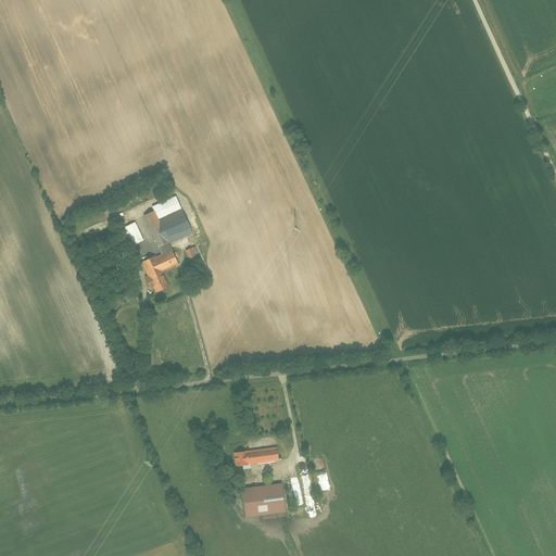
[(161,219),(184,209),(177,196),(155,206),(156,210),(161,219)]
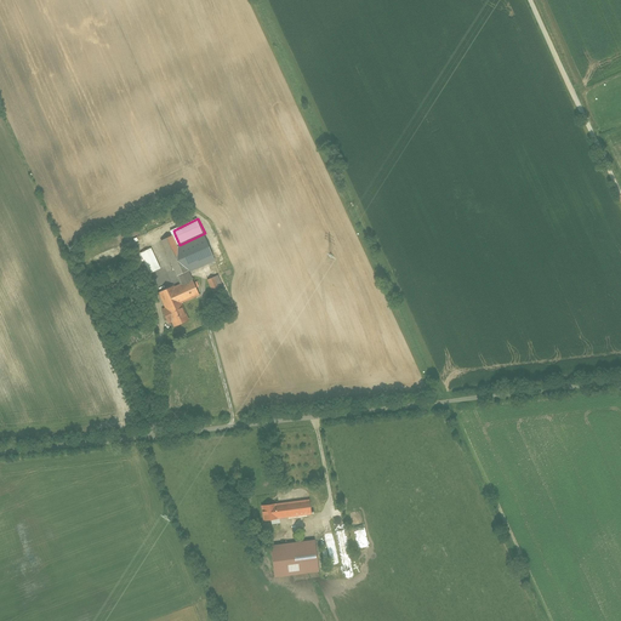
[(192,273),(218,261),(205,233),(180,245),(192,273)]
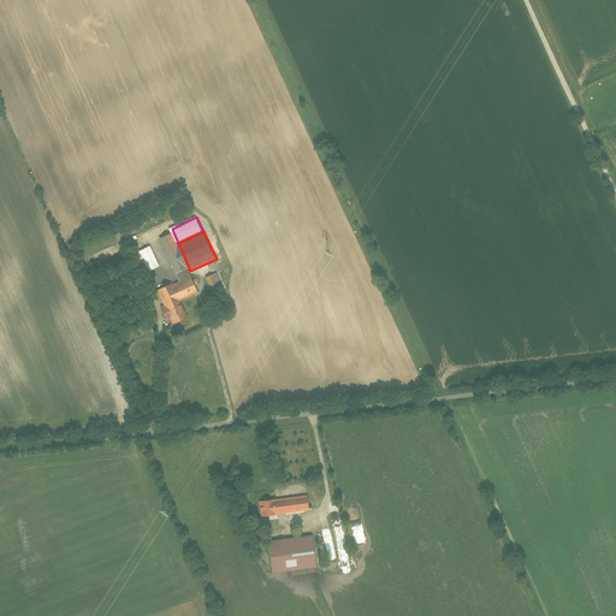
[(173,232),(161,238),(183,283),(194,277),(190,271),(178,243),(173,232)]
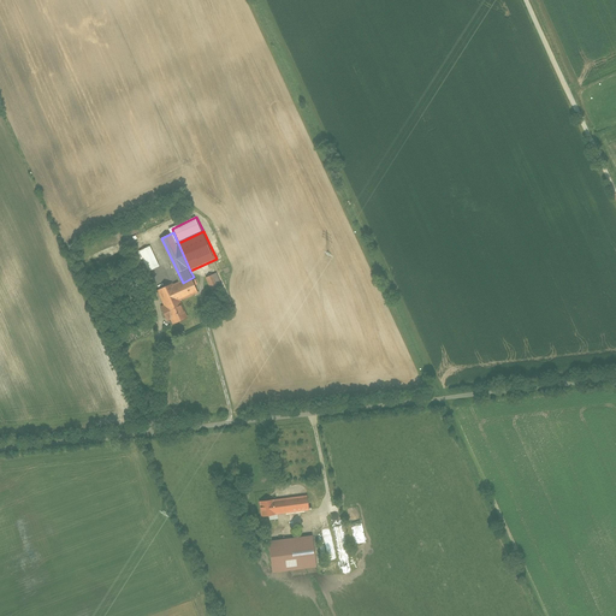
[(146,259),(150,271),(161,267),(153,246),(135,254),(138,262),(146,259)]
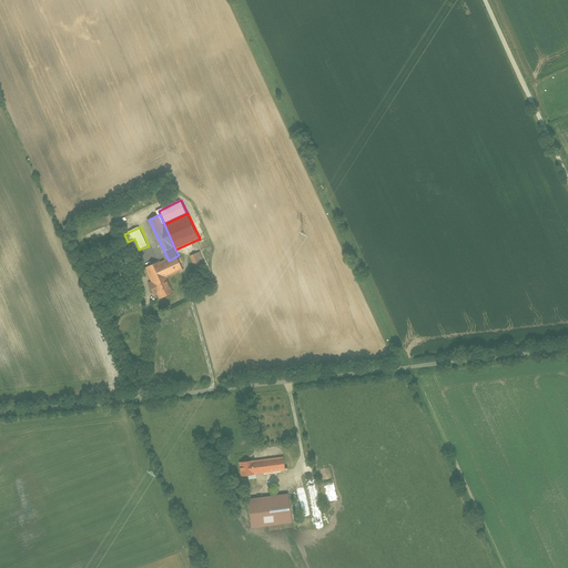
[(201,252),(191,256),(198,270),(208,264),(201,252)]
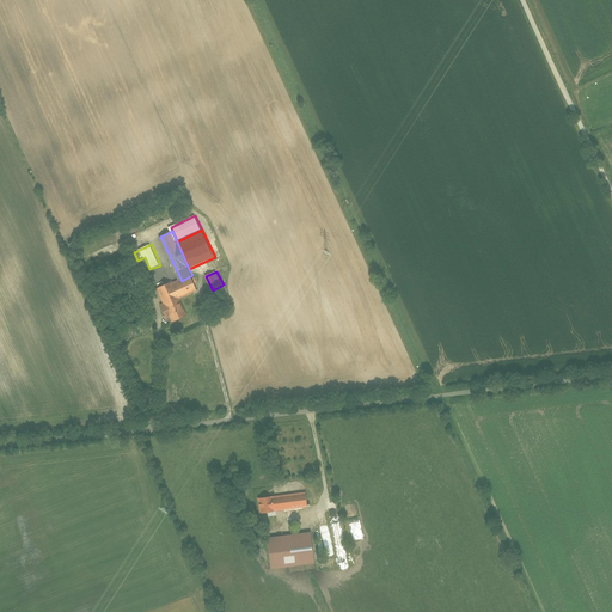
[(200,291),(193,275),(182,281),(175,285),(181,299),(200,291)]
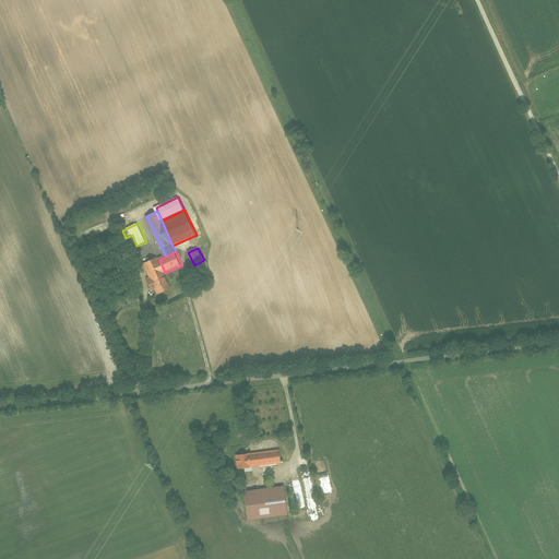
[(157,257),(144,263),(159,296),(173,289),(165,273),(159,260),(157,257)]
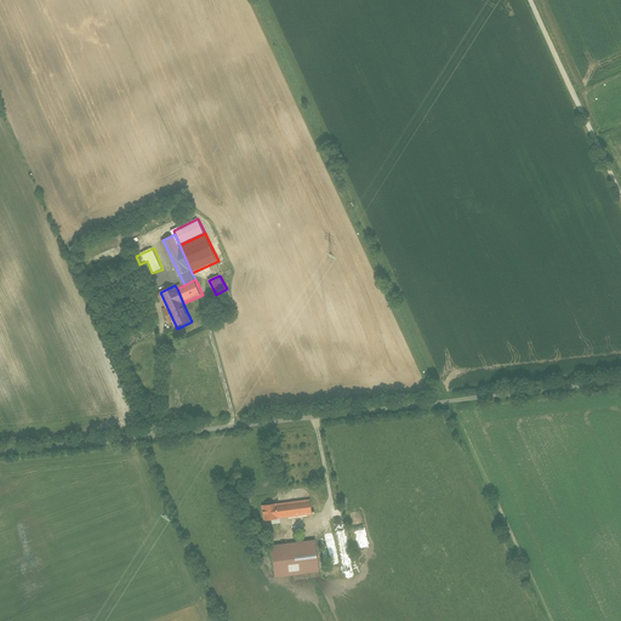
[(283,523),(281,518),(317,514),(314,500),(263,505),(266,522),(274,520),(274,524),(283,523)]
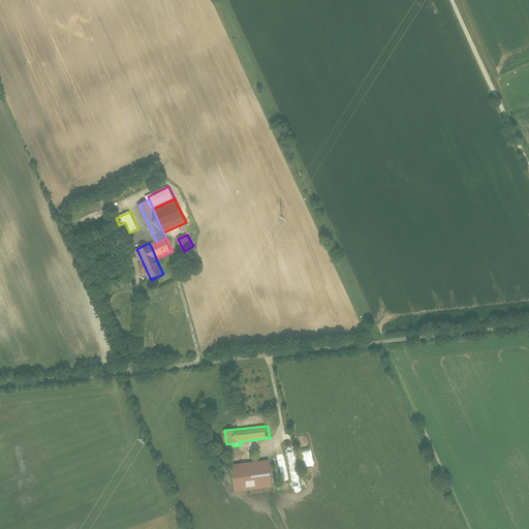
[(296,453),(288,454),(290,462),(294,462),(296,467),(298,467),(296,453)]
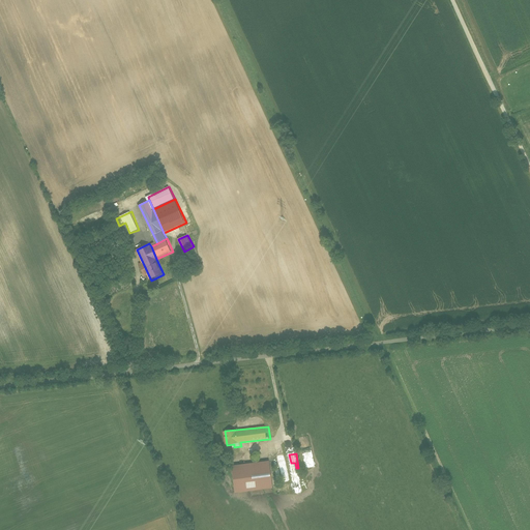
[(273,461),(234,465),(237,493),(276,488),(273,461)]
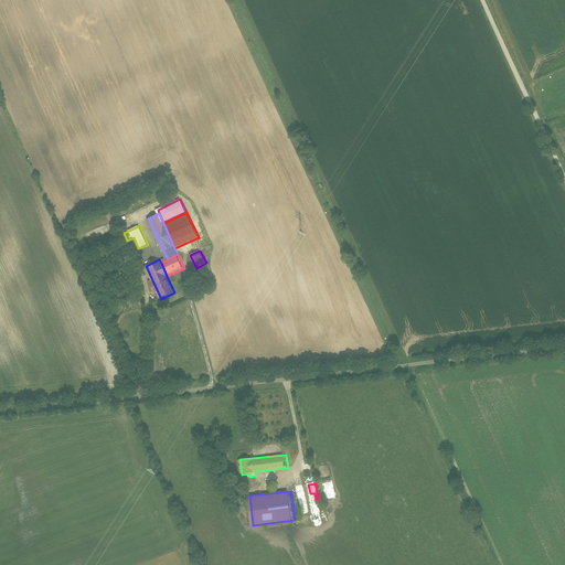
All buildings are outlined.
